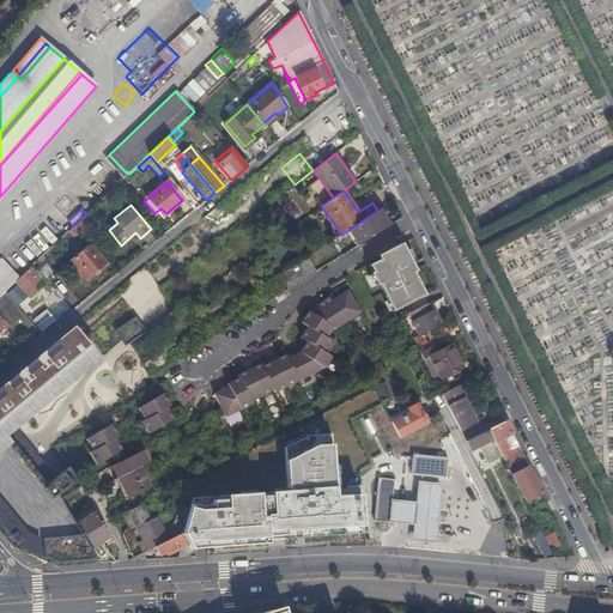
[(159,219),(167,213),(161,208),(155,213),(159,219)]
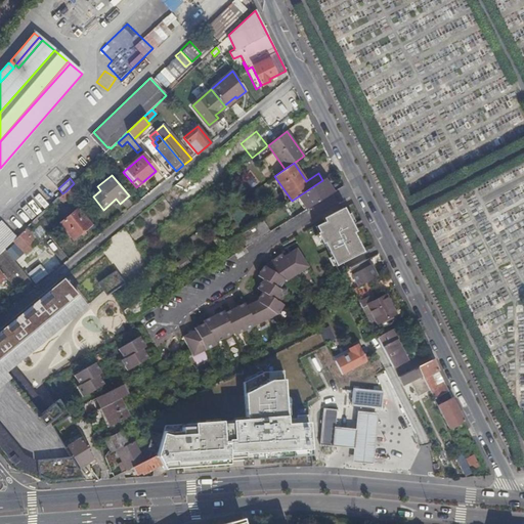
[(332,192),(322,180),(298,197),(306,209),(332,192)]
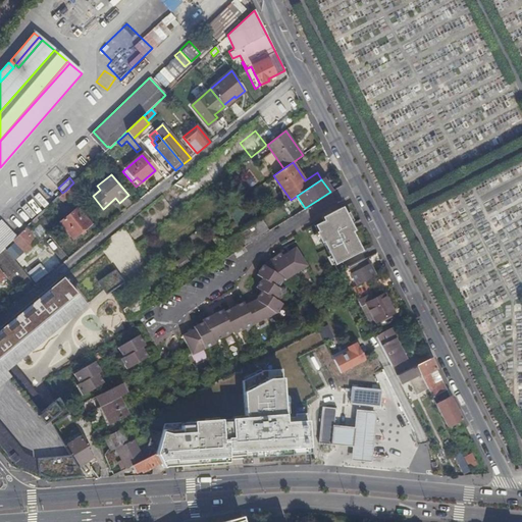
[(65,191),(69,195),(74,190),(71,185),(65,191)]
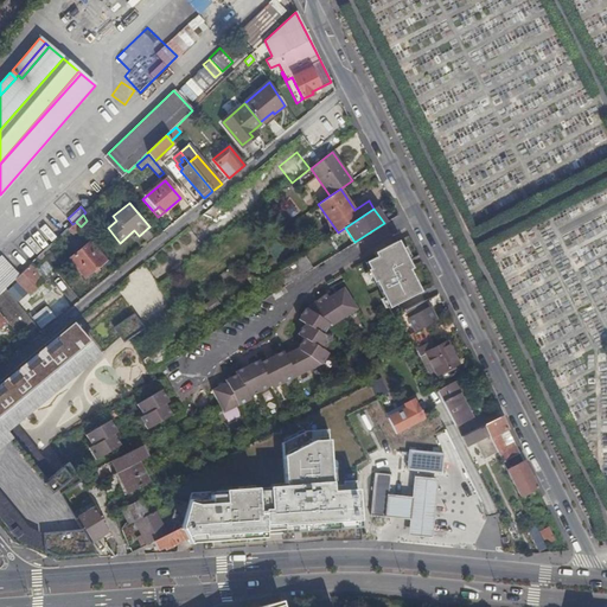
[(72,235),(81,227),(76,222),(72,224),(68,230),(72,235)]
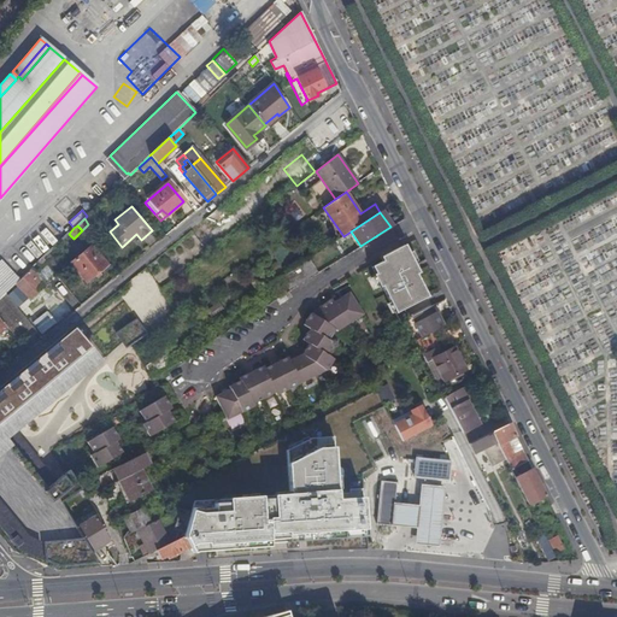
[(417,274),(416,270),(405,276),(403,271),(413,265),(403,245),(378,258),(381,262),(370,268),(372,274),(371,275),(377,287),(380,287),(393,313),(427,298),(415,275),(417,274)]
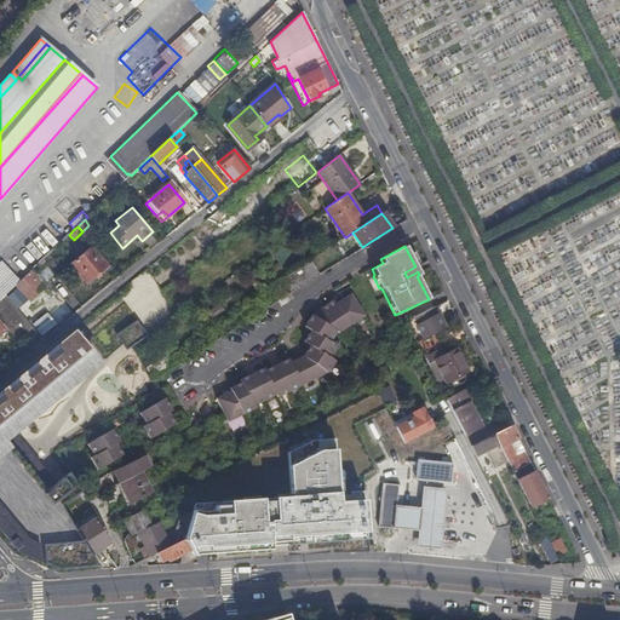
[(12,247),(4,256),(23,275),(32,268),(12,247)]
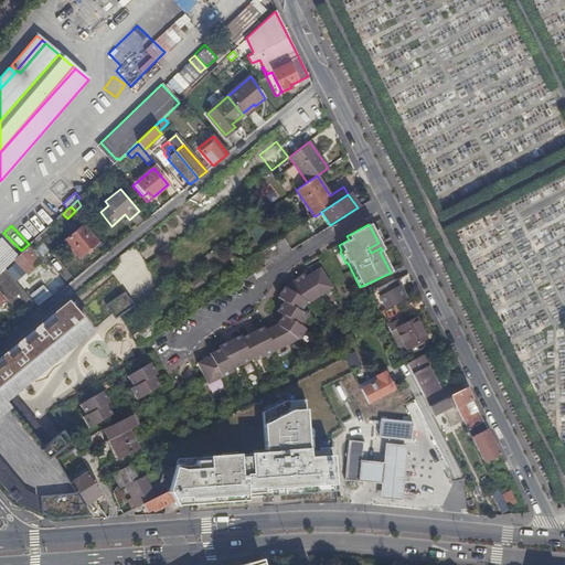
[(97,243),(83,226),(65,241),(78,258),(97,243)]
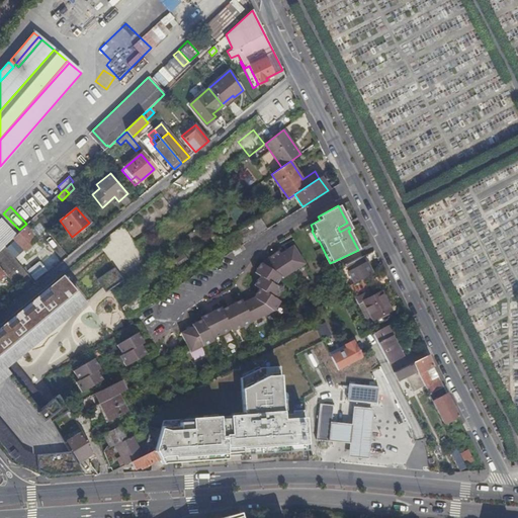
[(40,212),(36,217),(42,224),(48,221),(40,212)]
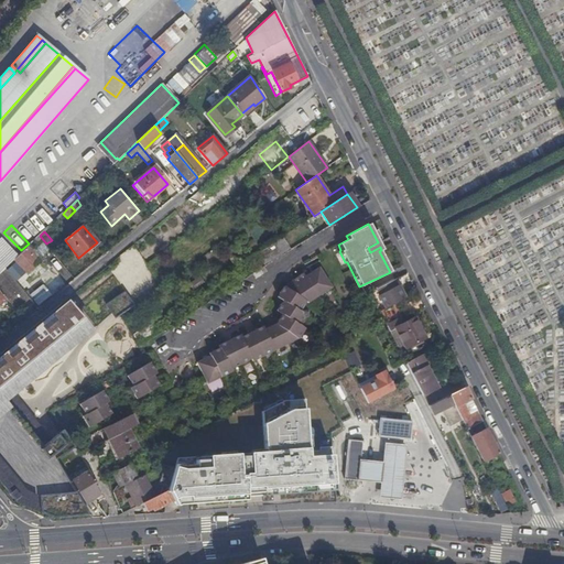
[(45,243),(39,236),(34,240),(38,245),(40,247),(45,243)]
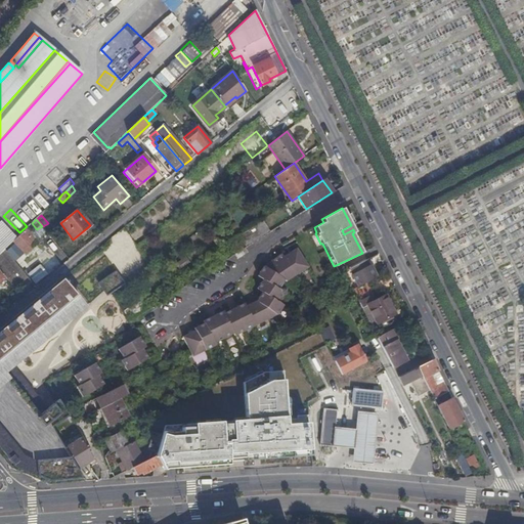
[(0,253),(4,250),(12,242),(16,237),(1,220),(0,221),(0,253)]
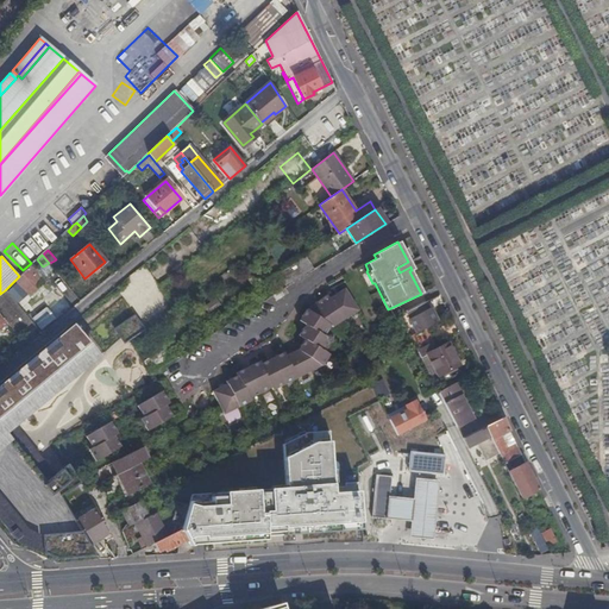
[(284,288),(312,270),(302,257),(276,275),(284,288)]
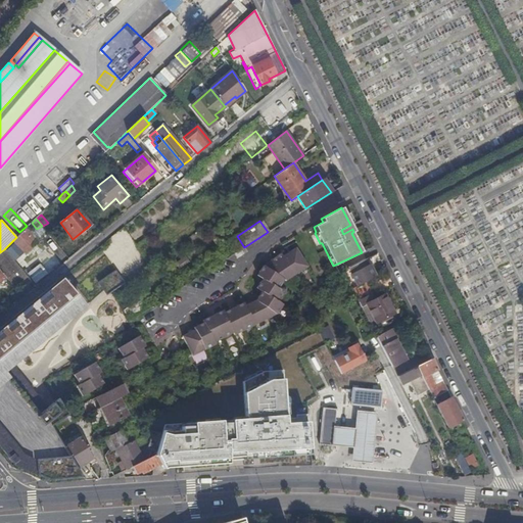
[(343,234),(352,229),(350,225),(341,230),(343,234)]
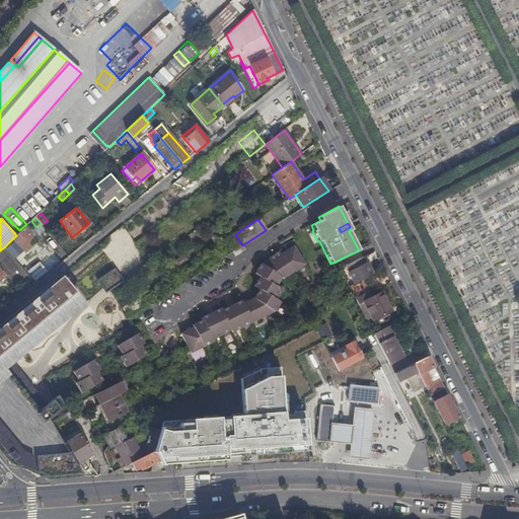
[(42,234),(47,230),(42,224),(36,227),(42,233),(42,234)]
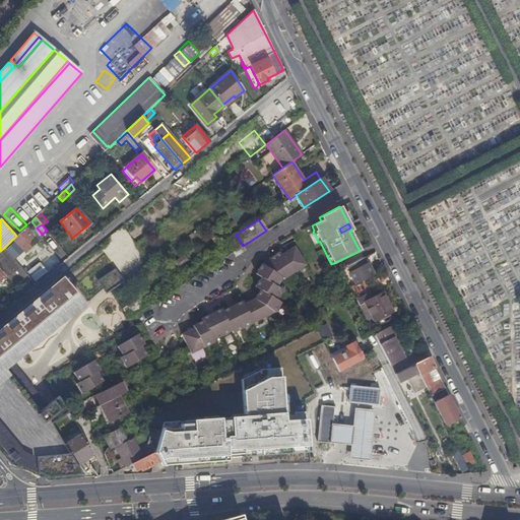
[(36,241),(39,238),(39,237),(30,229),(27,225),(24,229),(36,241)]
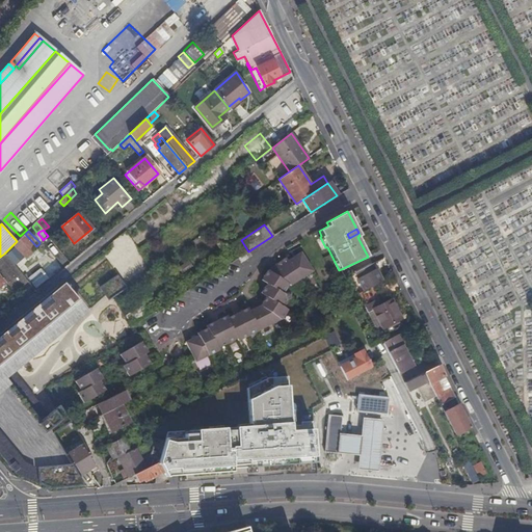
[(31,234),(40,242),(43,239),(37,233),(35,231),(31,234)]
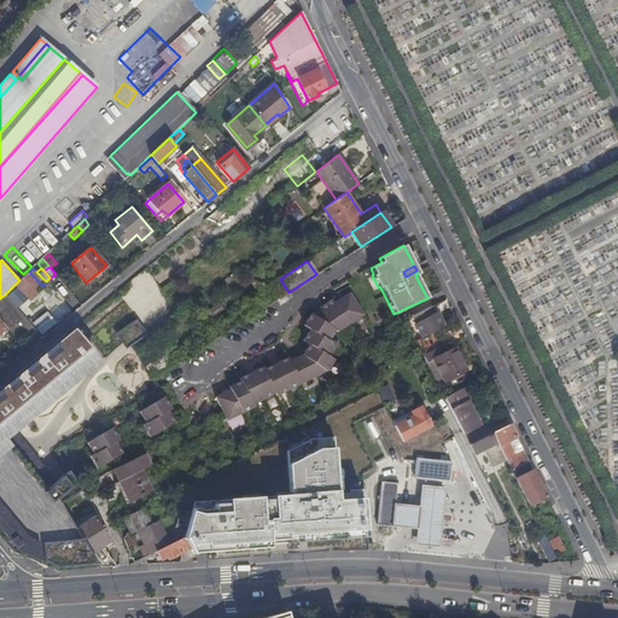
[(19,280),(15,285),(30,299),(44,286),(42,286),(29,272),(19,280)]
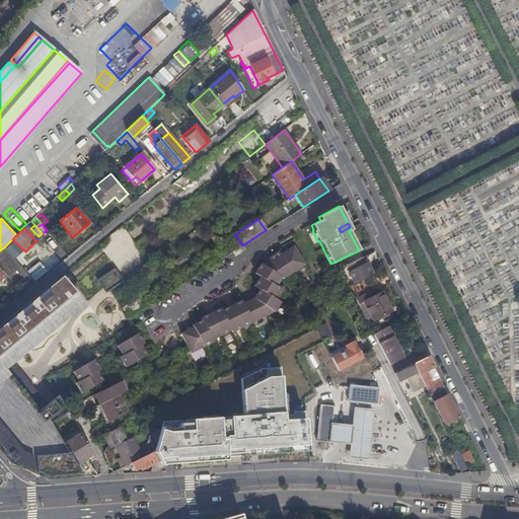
[(245,318),(279,301),(276,299),(282,290),(277,286),(282,278),(283,279),(305,265),(293,245),(281,254),(279,251),(262,264),(253,274),(260,278),(253,287),(258,290),(253,298),(243,303),(241,301),(222,310),(221,308),(201,318),(201,320),(192,325),(193,327),(180,334),(188,348),(245,318)]
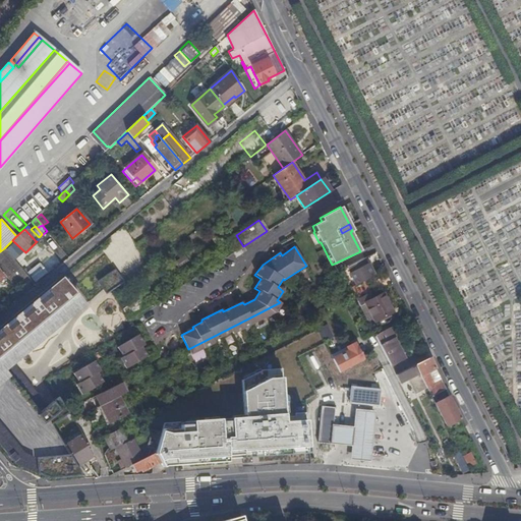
[(0,270),(12,286),(26,274),(4,248),(0,251),(0,270)]
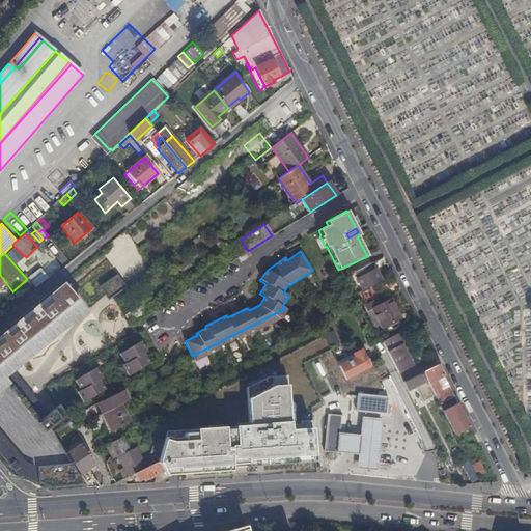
[(246,257),(244,253),(236,258),(239,262),(246,257)]
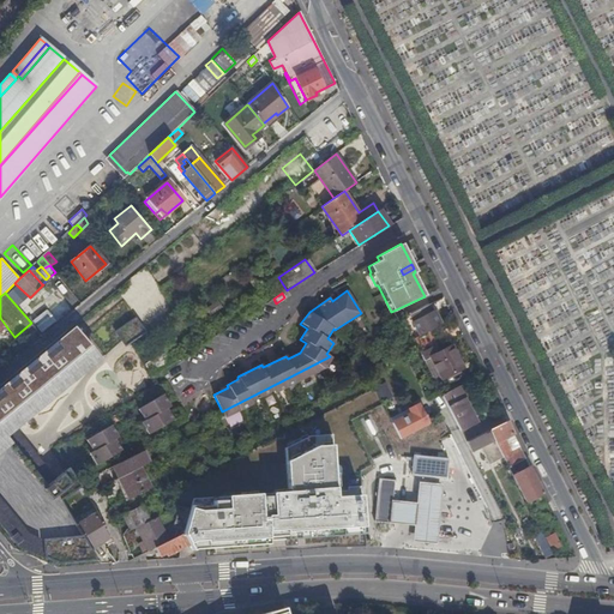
[(181,298),(172,305),(175,311),(185,304),(181,298)]
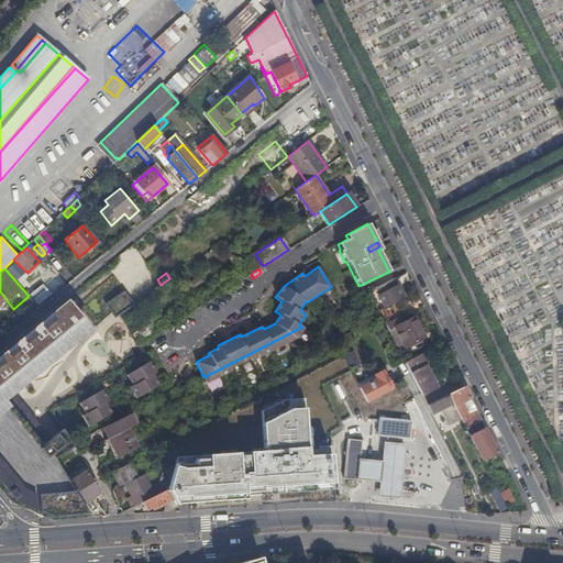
[(205,282),(200,275),(190,282),(195,288),(205,282)]
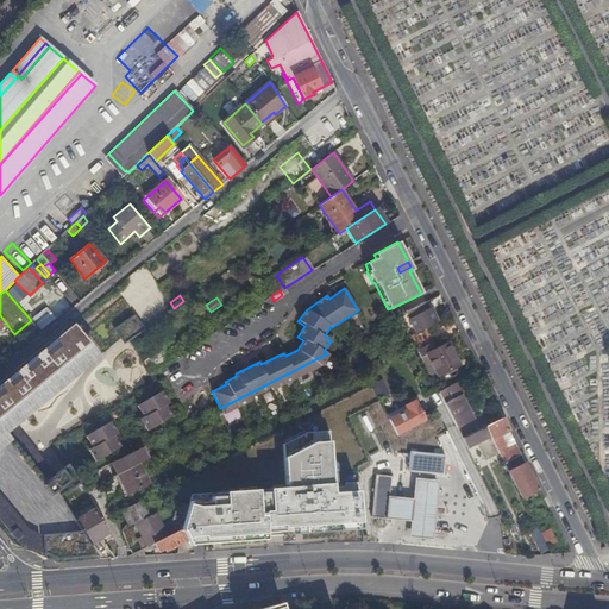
[(435,322),(425,302),(422,305),(432,325),(435,322)]
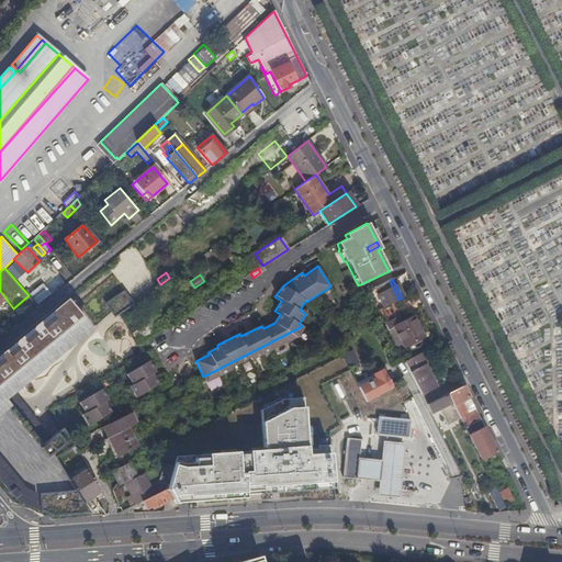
[(398,300),(390,281),(373,289),(383,307),(392,303),(398,300)]
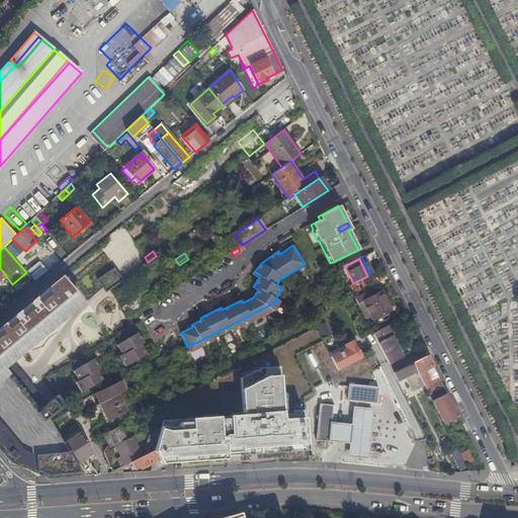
[(103,289),(119,278),(112,268),(96,279),(103,289)]
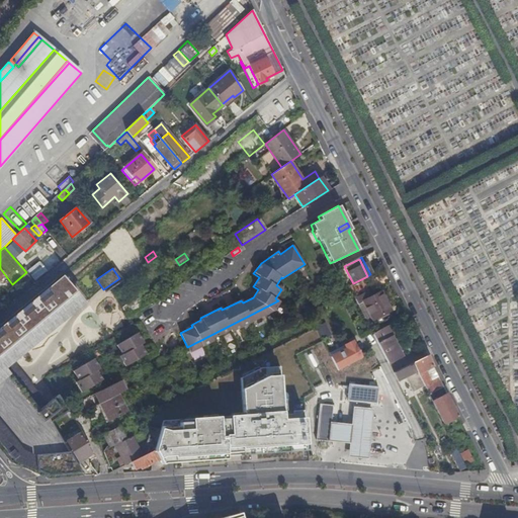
[(47,479),(83,476),(76,463),(65,443),(52,422),(70,411),(68,408),(59,395),(37,410),(3,368),(83,303),(61,275),(0,324),(0,448),(11,462),(47,479)]
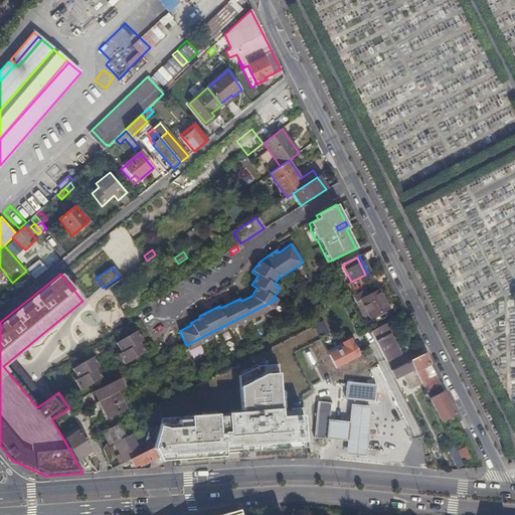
[(368,296),(359,278),(351,282),(346,285),(355,303),(362,300),(368,296)]
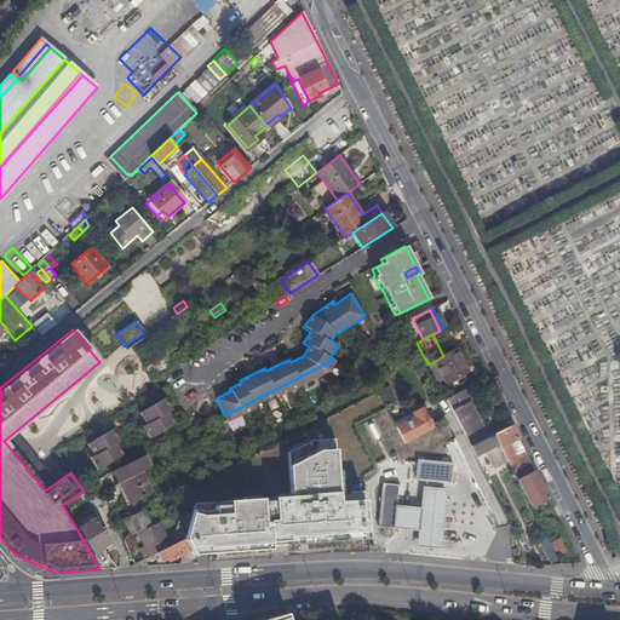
[(383,340),(380,336),(369,340),(372,346),(383,340)]
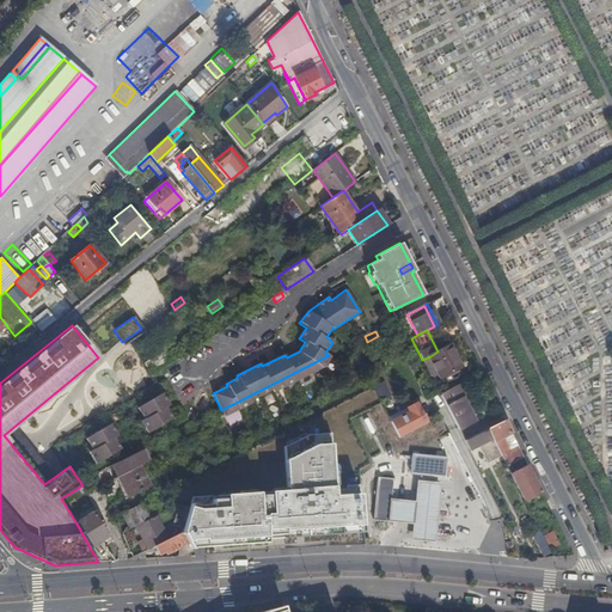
[(378,336),(367,342),(371,347),(380,342),(378,336)]
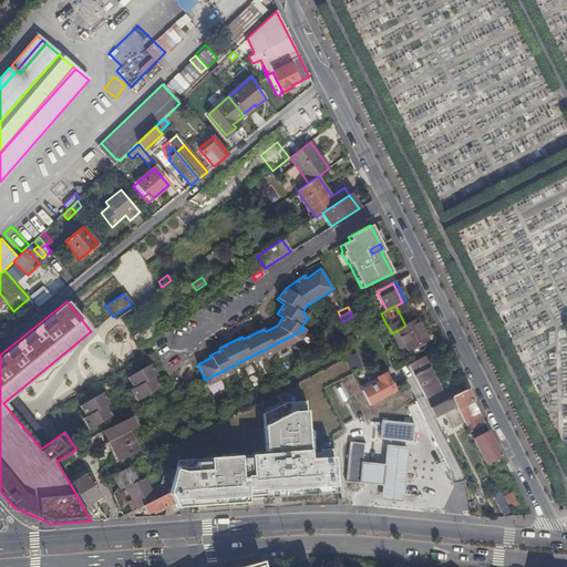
[(416,320),(413,322),(422,341),(426,339),(416,320)]
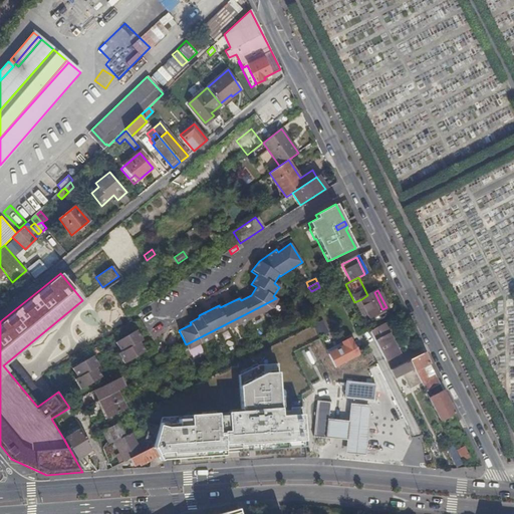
[(382,309),(374,292),(367,295),(361,299),(370,315),(382,309)]
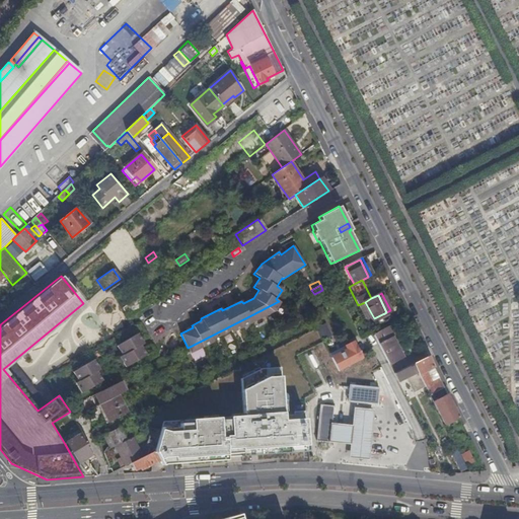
[(281,302),(279,301),(245,318),(188,348),(191,354),(213,343),(213,341),(231,331),(232,334),(274,312),(281,302)]
